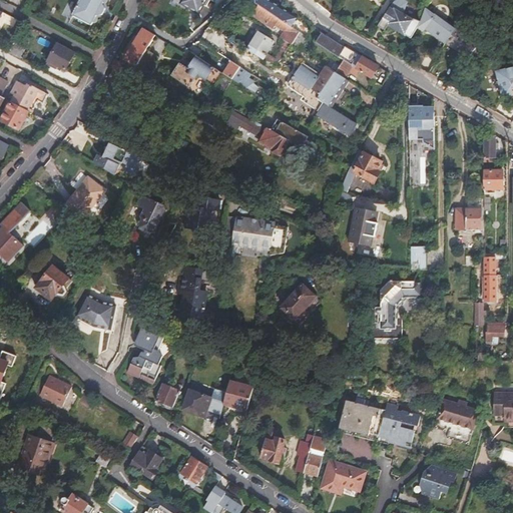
[(82,0),(74,16),(93,26),(98,15),(100,16),(103,16),(104,15),(105,13),(106,11),(106,9),(105,7),(103,6),(106,0),(82,0)]
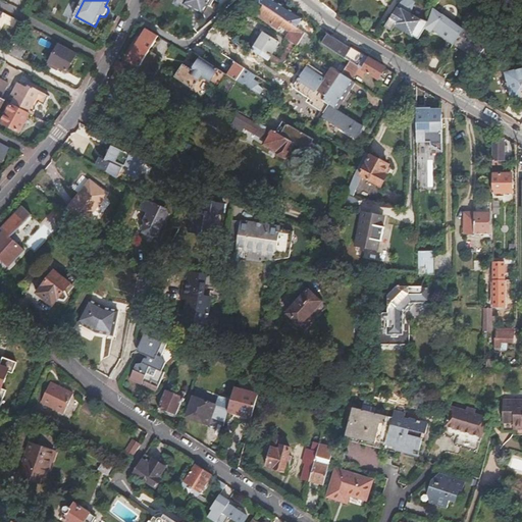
[(184,0),(181,5),(199,15),(207,0),(184,0)]
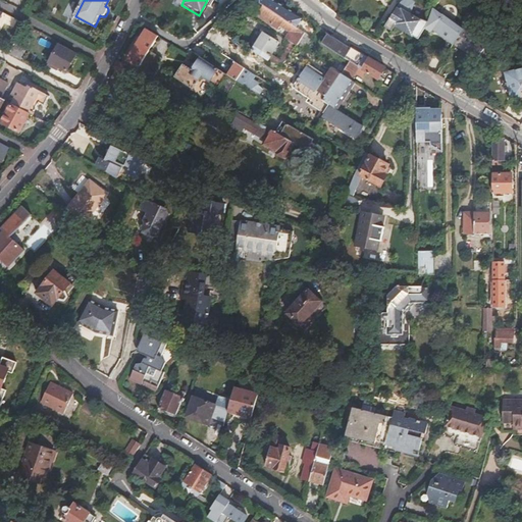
[(267,0),(249,0),(250,0),(262,8),(298,30),(303,21),(267,0)]
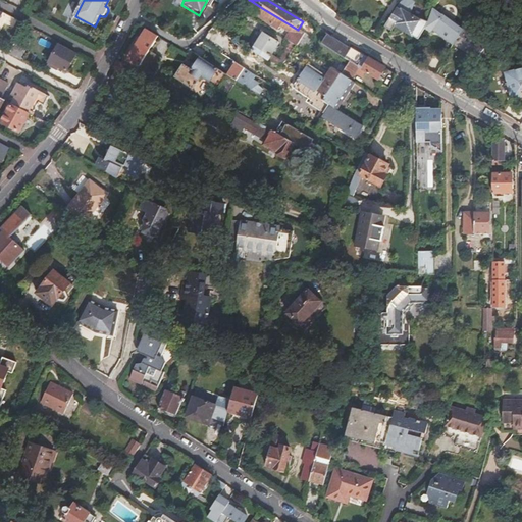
[(299,43),(304,34),(298,30),(262,8),(257,17),(299,43)]
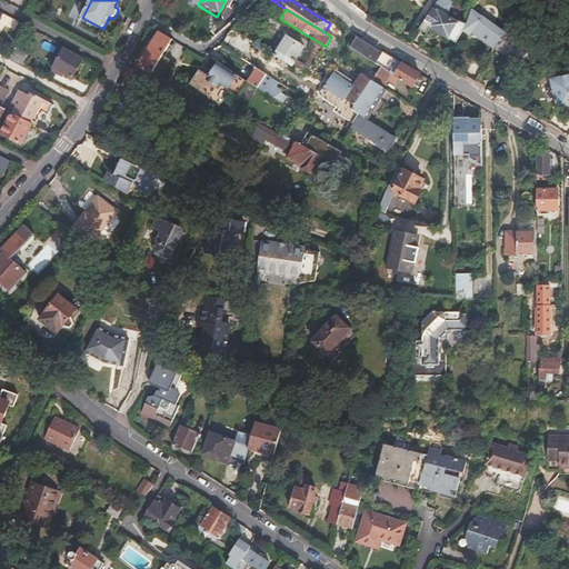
[(456,42),(465,27),(458,22),(436,11),(432,9),(419,30),(427,35),(429,29),(449,39),(456,42)]
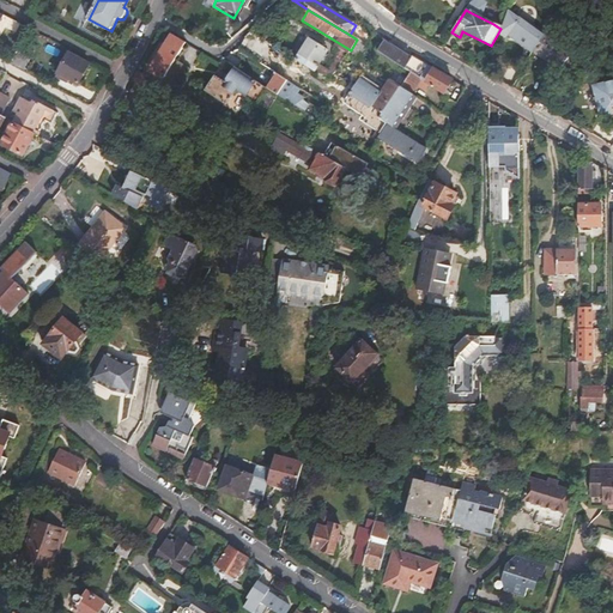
[(570,67),(577,56),(519,18),(508,35),(559,70),(564,64),(570,67)]
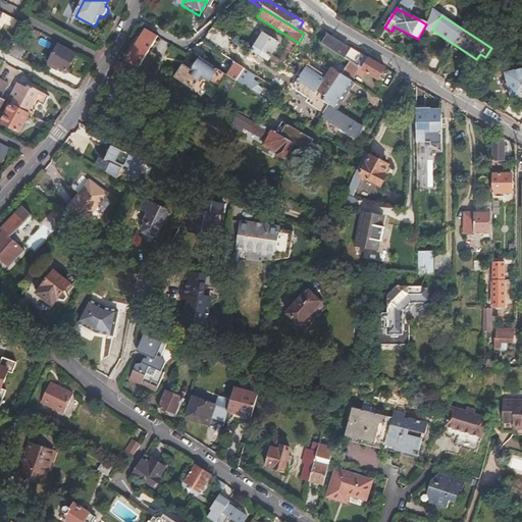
[(207,41),(216,44),(221,31),(212,28),(207,41)]
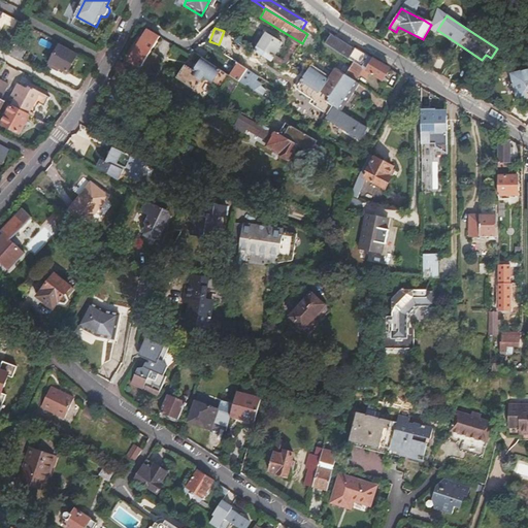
[(136,66),(156,35),(149,31),(130,63),(136,66)]
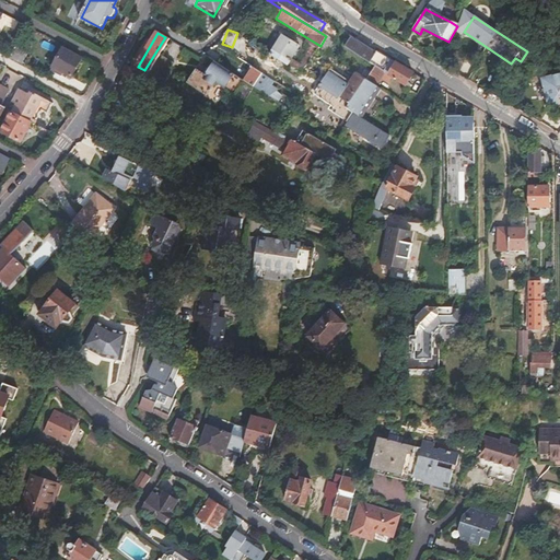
[(281,36),(270,56),(287,66),(311,81),(323,60),(299,46),(281,36)]
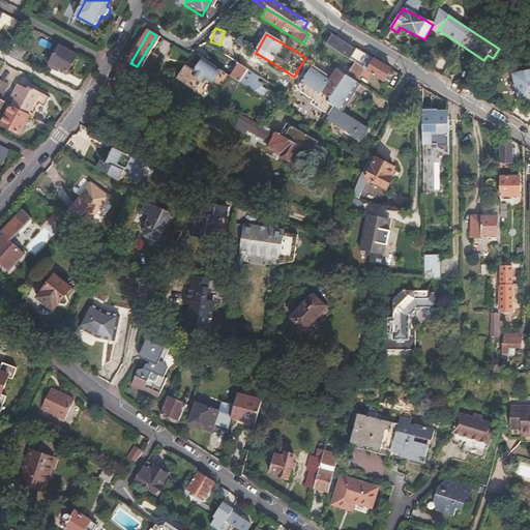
[(301,49),(308,53),(310,53),(317,39),(308,34),(303,43),(301,49)]
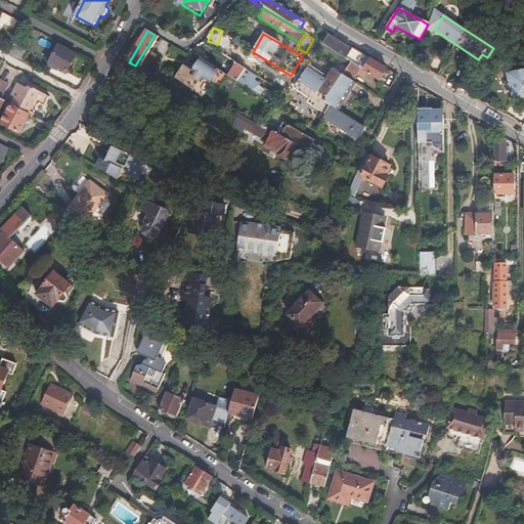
[(322,47),(337,55),(350,62),(359,69),(365,57),(352,50),(352,51),(328,37),(322,47)]
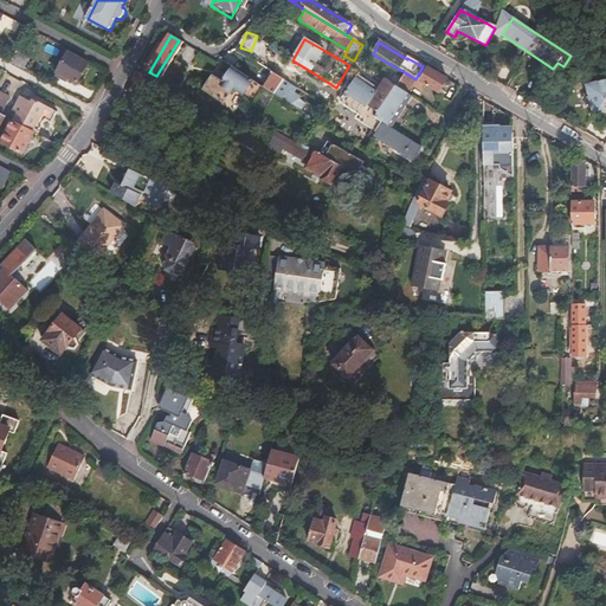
[(34,51),(21,44),(14,58),(27,64),(34,51)]
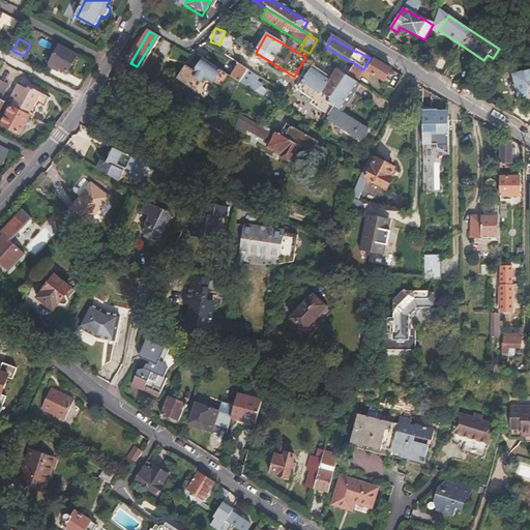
[(233,39),(231,43),(223,38),(217,48),(238,59),(245,47),(233,39)]
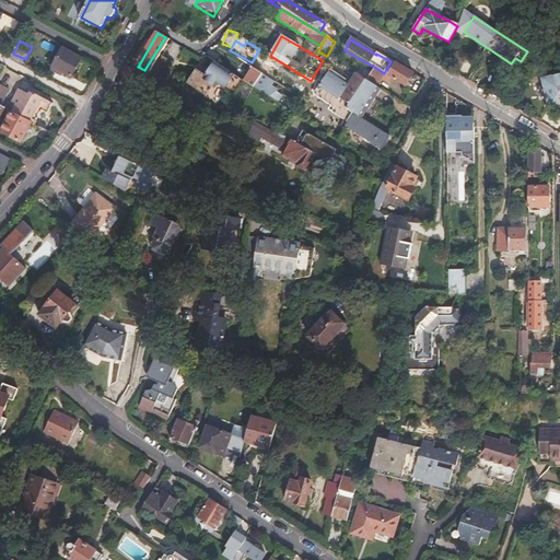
[(62,49),(51,72),(60,77),(62,73),(71,78),(81,59),(62,49)]
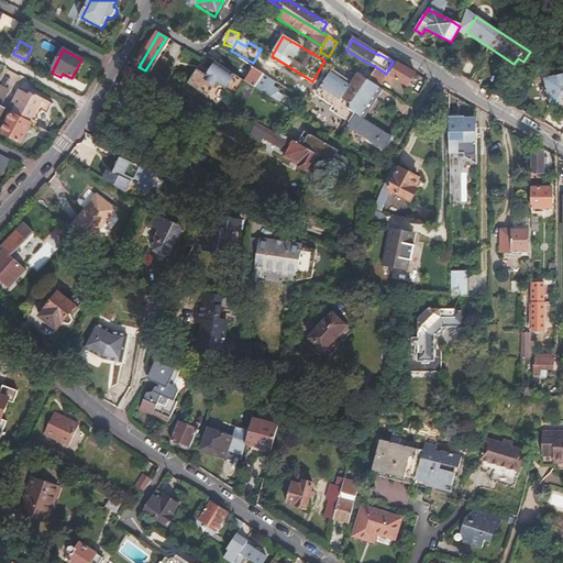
[(163,88),(177,64),(162,55),(148,79),(163,88)]
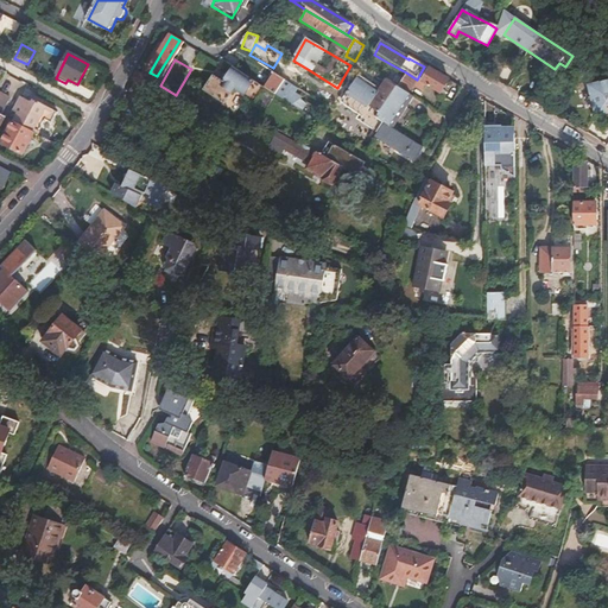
[(391,64),(382,78),(397,87),(406,73),(391,64)]
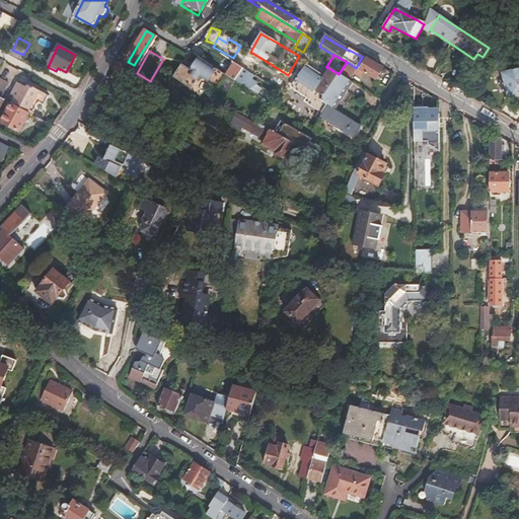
[(183,65),(175,77),(194,88),(201,76),(218,87),(226,74),(200,57),(192,70),(183,65)]
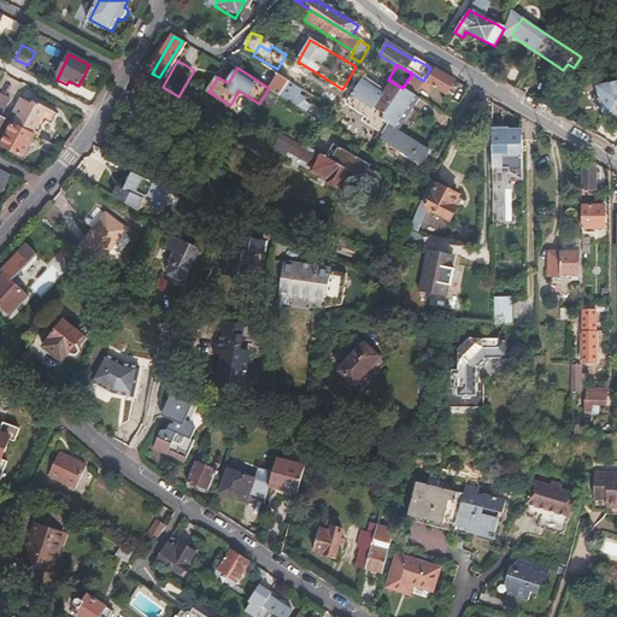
[(430,68),(423,81),(430,84),(447,94),(453,81),(430,68)]
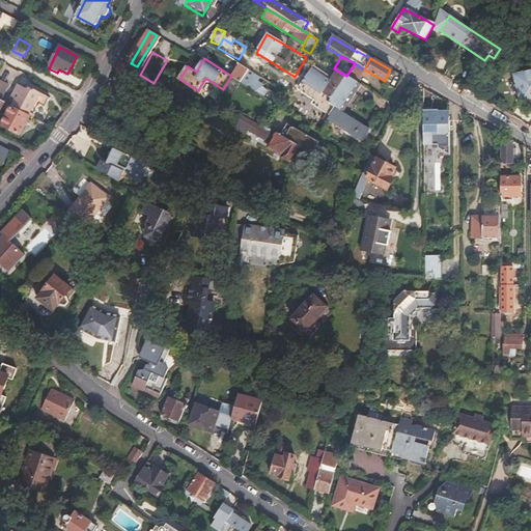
[(259,76),(234,60),(227,72),(236,78),(263,94),(268,89),(262,83),(262,82),(257,79),(259,76)]
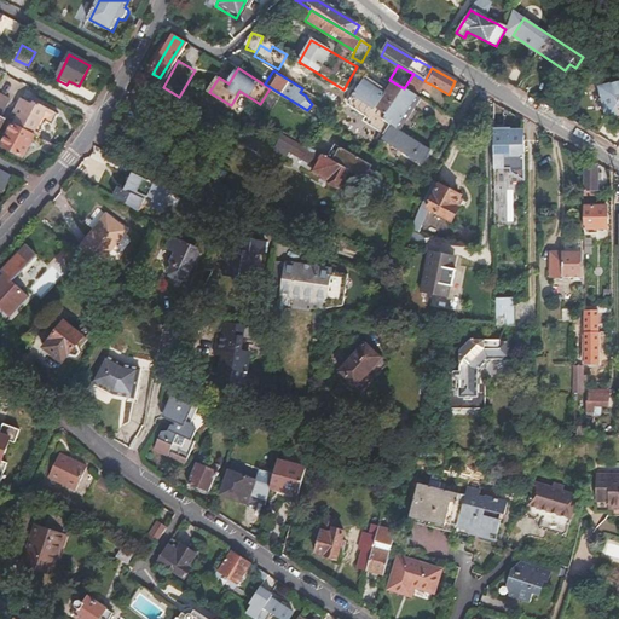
[(146,98),(157,81),(142,73),(136,84),(140,86),(137,93),(146,98)]
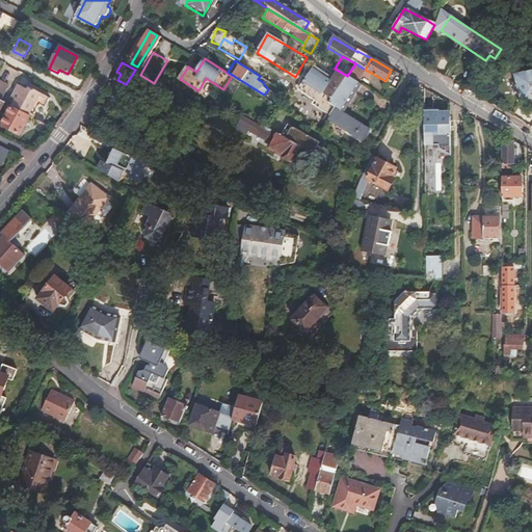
[(355,63),(347,76),(356,81),(361,74),(367,78),(371,73),(365,70),(355,63)]
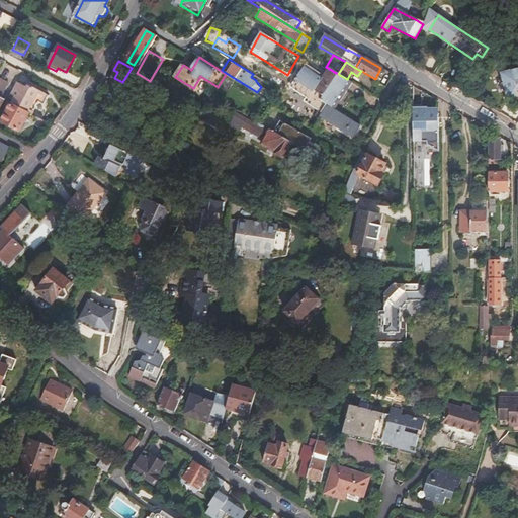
[(317,87),(315,90),(324,95),(336,74),(329,70),(324,77),(322,76),(305,65),(291,85),(292,86),(291,86),(292,87),(291,87),(308,97),(316,86),(317,87)]
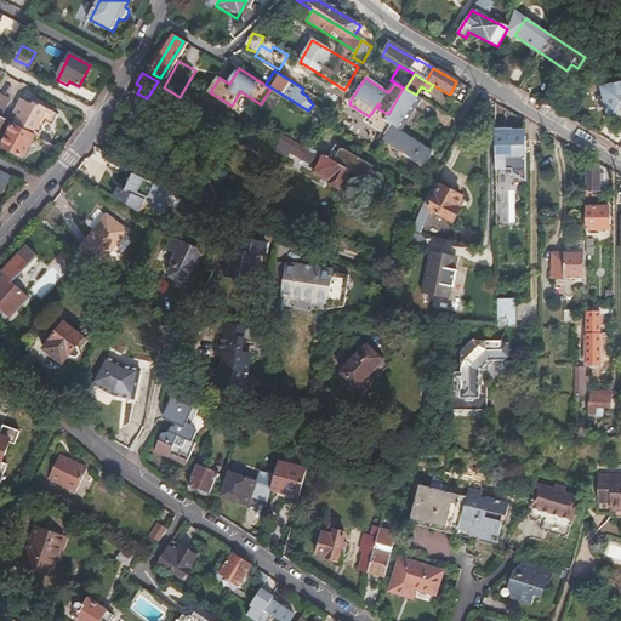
[(620,83),(614,85),(600,87),(609,121),(620,118),(620,83)]
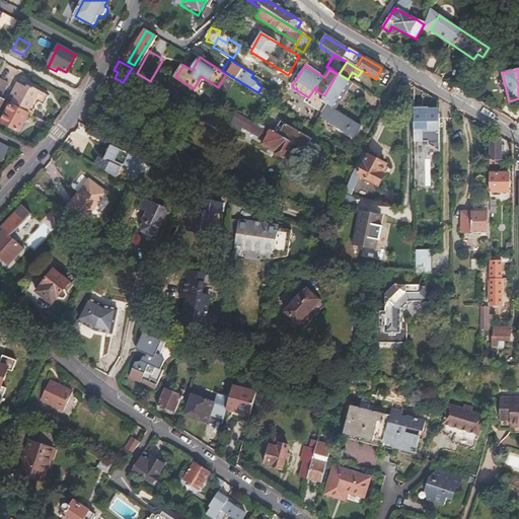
[(339,74),(332,84),(337,87),(346,92),(352,82),(348,79),(339,74)]
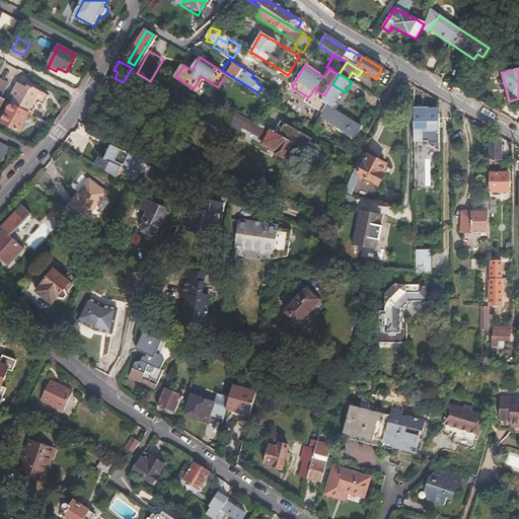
[(0,82),(0,97),(2,99),(8,87),(0,82)]
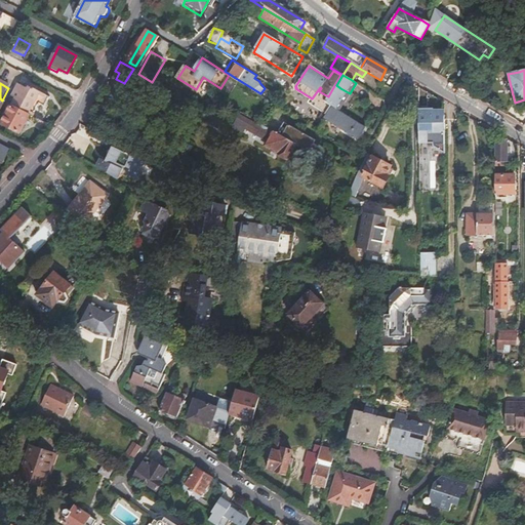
[(386,85),(378,97),(385,101),(387,99),(392,88),(386,85)]
